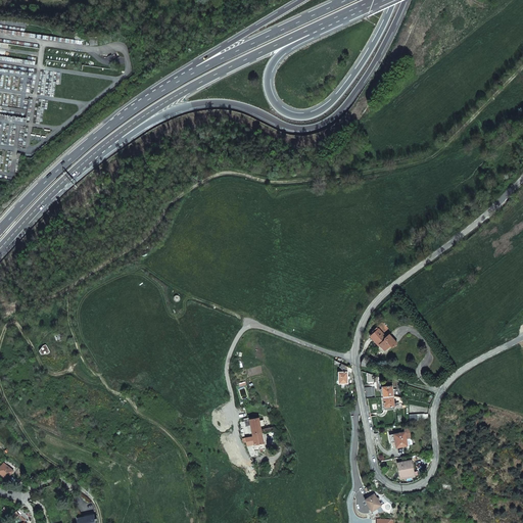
[(386,337),(383,333),(387,329),(381,324),(372,333),(374,334),(371,337),(379,345),(380,344),(383,342),(387,346),(395,339),(389,333),(386,337)]
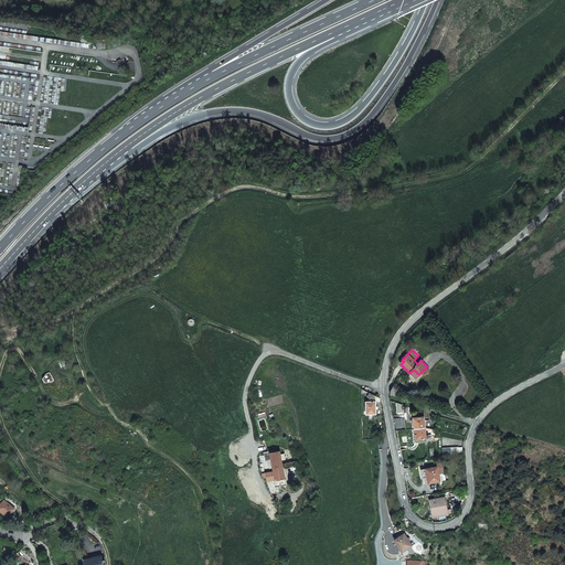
[(419,375),(423,372),(428,368),(427,366),(418,374),(419,375)]
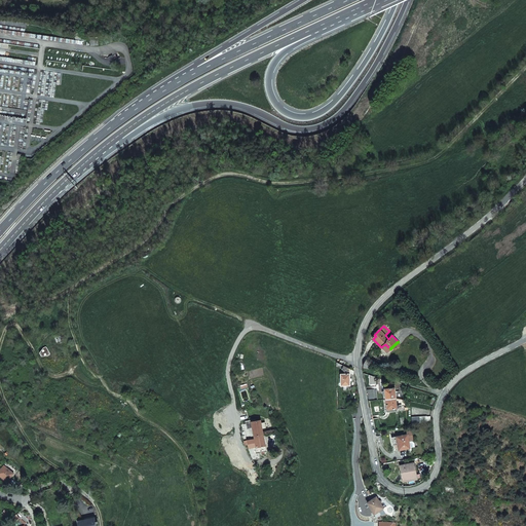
[(61,350),(60,348),(58,347),(55,346),(53,346),(51,347),(50,347),(49,348),(48,349),(47,351),(46,354),(47,357),(48,359),(50,361),(51,361),(53,362),(57,362),(58,361),(60,359),(61,357),(62,354),(62,352),(61,350)]
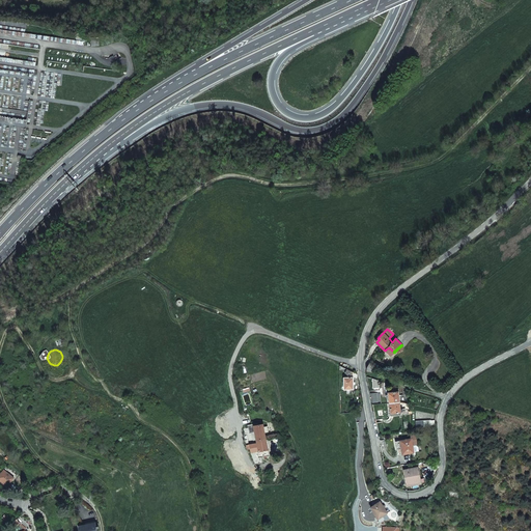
[(372,372),(374,370),(378,366),(368,363),(367,371),(372,372)]
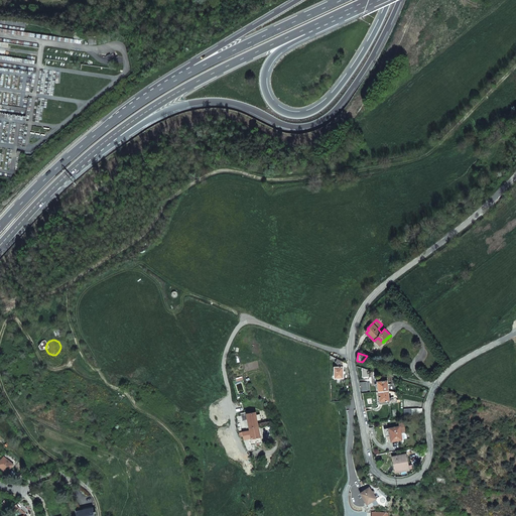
[(338,365),(343,365),(343,361),(330,355),(330,359),(335,361),(335,363),(338,365)]
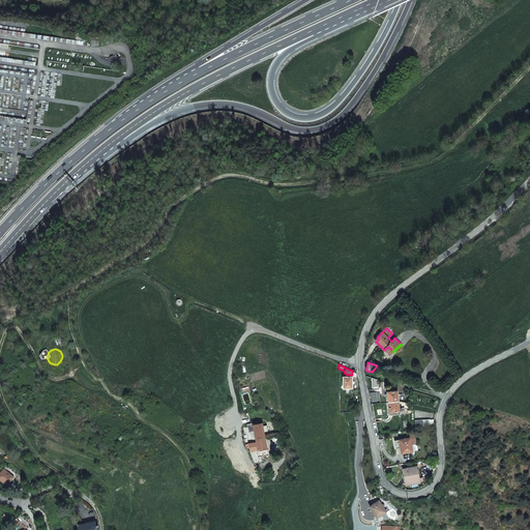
[(352,384),(352,381),(352,377),(344,377),(344,382),(344,384),(344,389),(352,388),(352,384)]
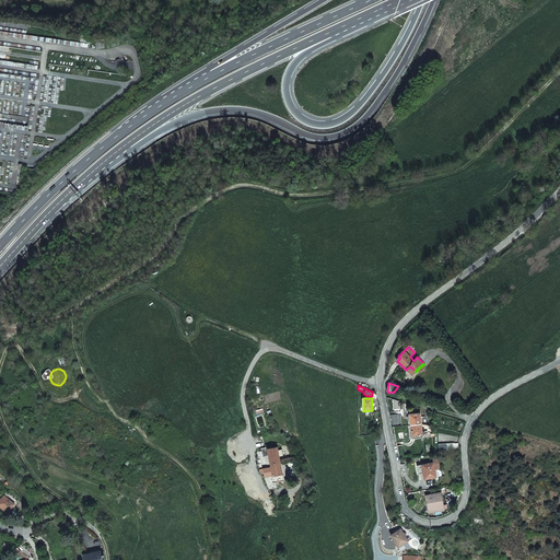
[(401,426),(400,413),(391,415),(393,427),(401,426)]
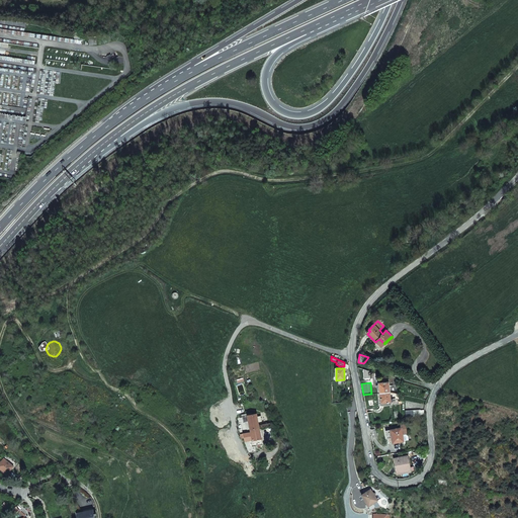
[(378,382),(379,391),(379,393),(390,392),(389,382),(385,382),(382,382),(378,382)]
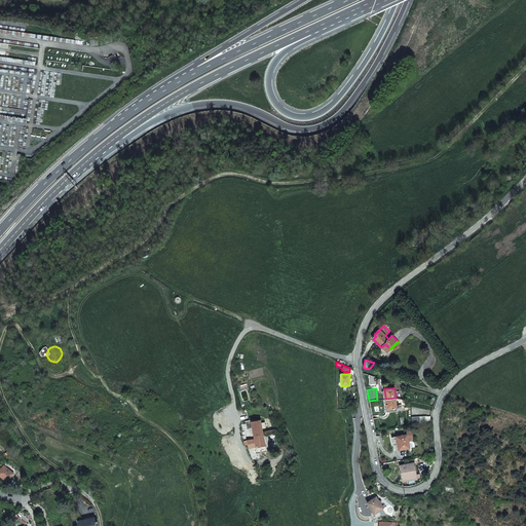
[(386,409),(397,408),(396,398),(385,399),(386,409)]
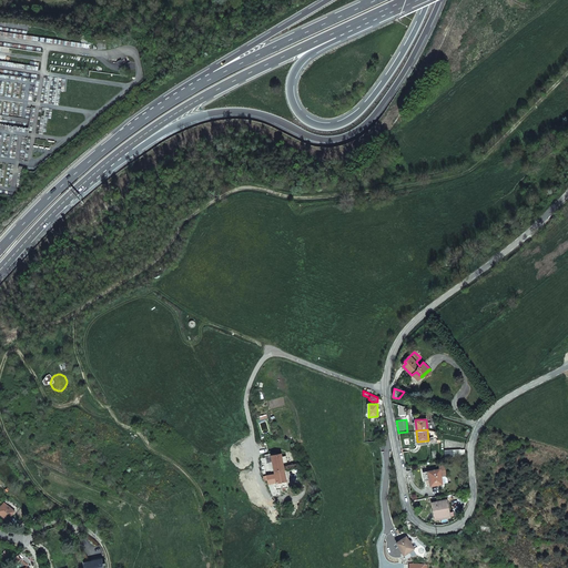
[(409,448),(408,439),(399,440),(402,449),(409,448)]
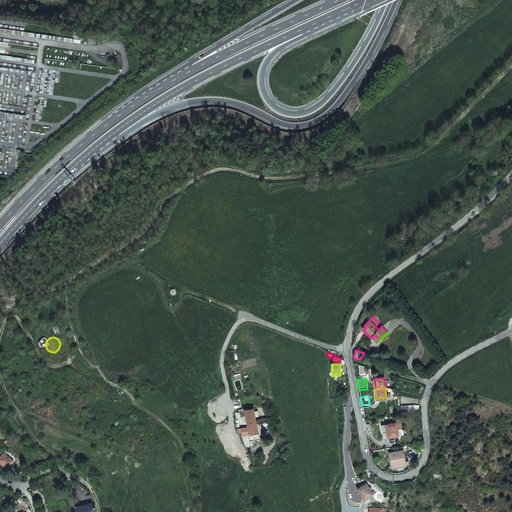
[(418,411),(418,406),(419,402),(400,405),(401,414),(418,411)]
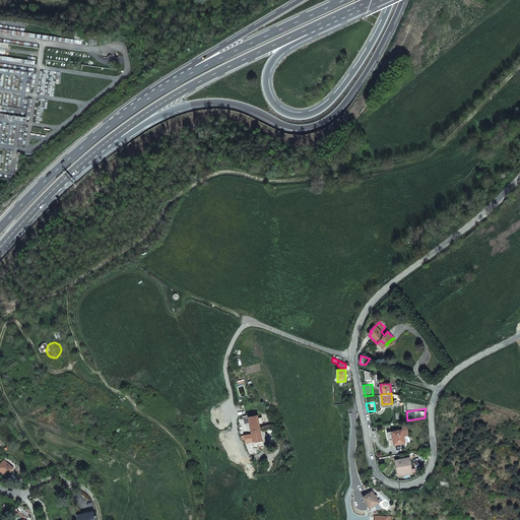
[(251,433),(260,431),(259,424),(257,417),(257,415),(253,415),(253,413),(243,415),(244,423),(249,421),(251,433)]
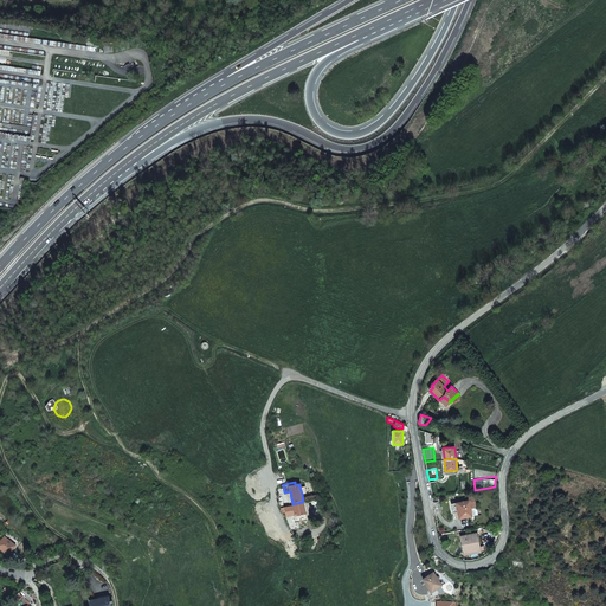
[(471,517),(470,508),(475,508),(474,496),(469,497),(469,501),(453,503),(455,511),(457,511),(457,519),(471,517)]
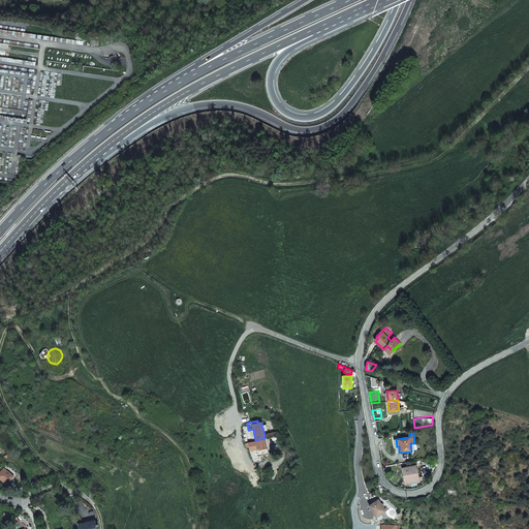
[(265,438),(255,440),(255,441),(257,449),(250,452),(252,455),(254,463),(261,461),(260,456),(268,454),(265,438)]
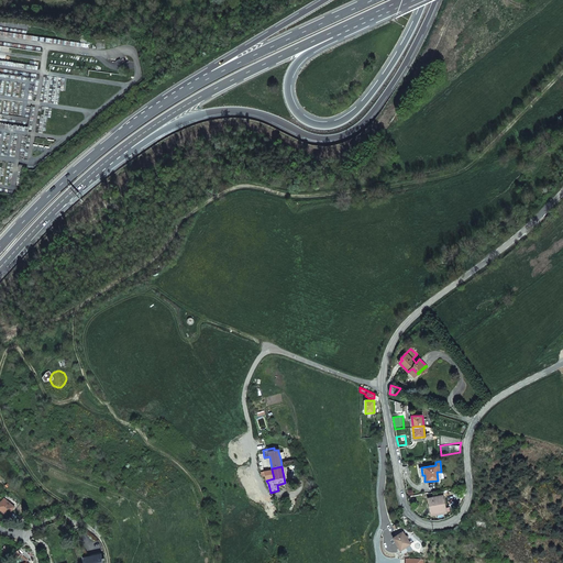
[(266,481),(274,478),(272,470),(265,472),(265,476),(266,481)]
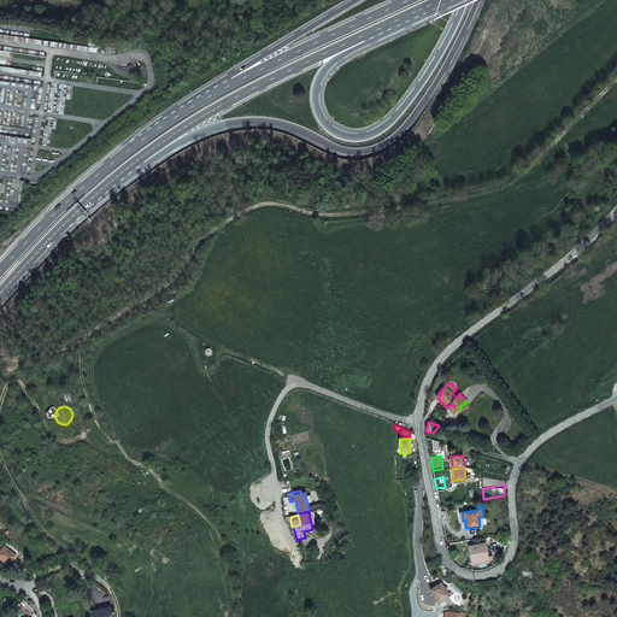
[(475,564),(488,560),(486,544),(470,547),(475,564)]
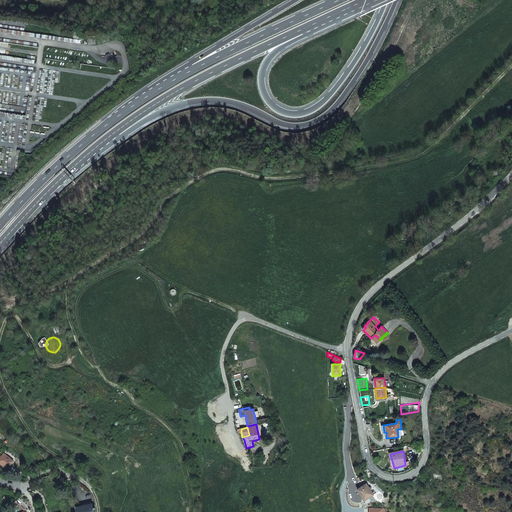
[(0,462),(7,469),(13,460),(4,453),(0,457),(0,462)]
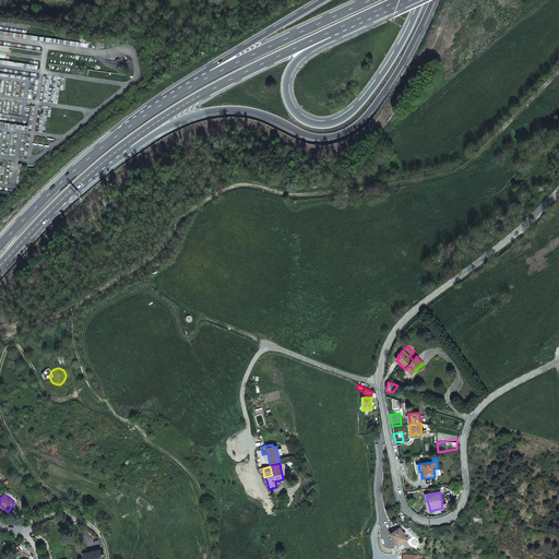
[(405,535),(403,533),(401,528),(390,535),(397,546),(407,540),(405,535)]
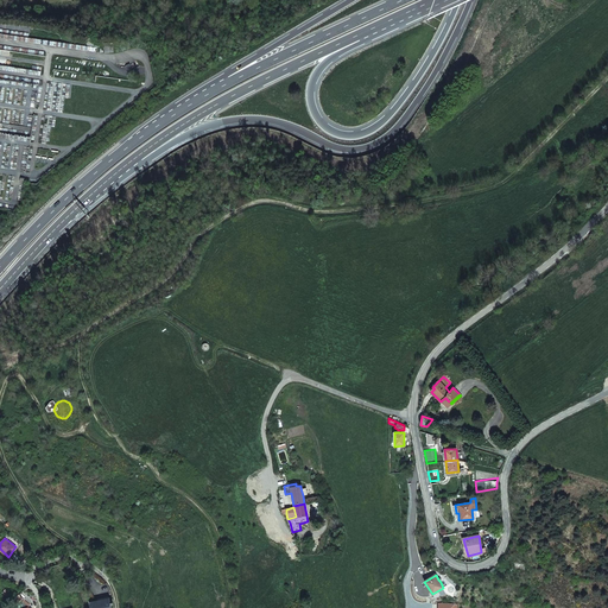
[(23,597),(19,593),(12,600),(17,605),(20,601),(20,600),(23,597)]
